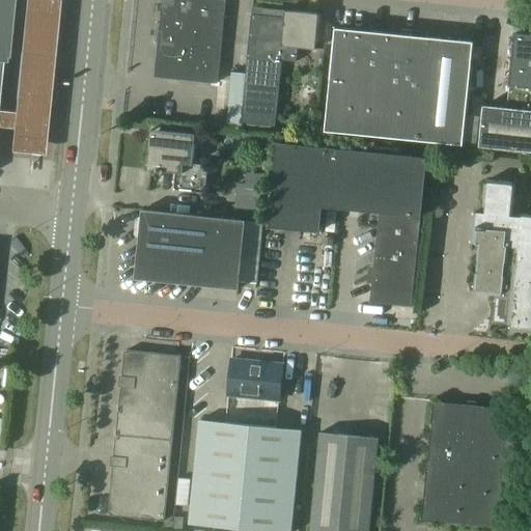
[(0,0),(0,78),(2,62),(6,62),(12,0),(0,0)]
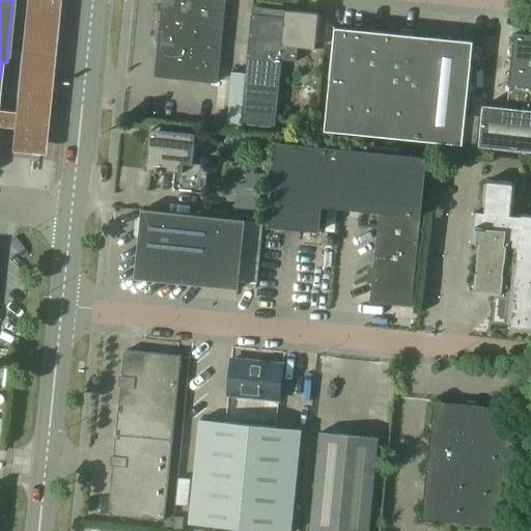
[(61,0),(23,0),(8,154),(46,158),(61,0)]
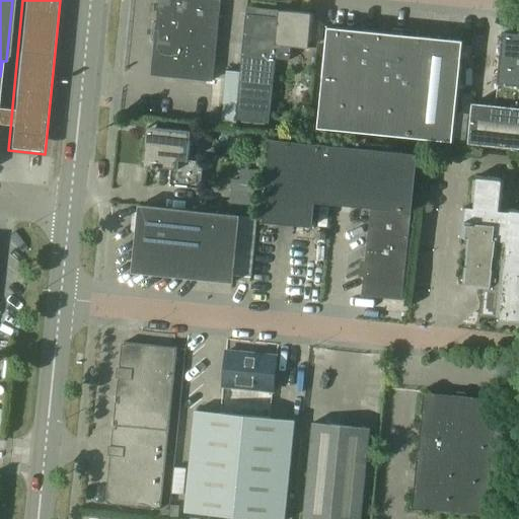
[(161,28),(160,39),(155,38),(155,39),(156,39),(152,75),(213,81),(221,0),(219,0),(159,0),(157,26),(156,26),(156,27),(161,28)]
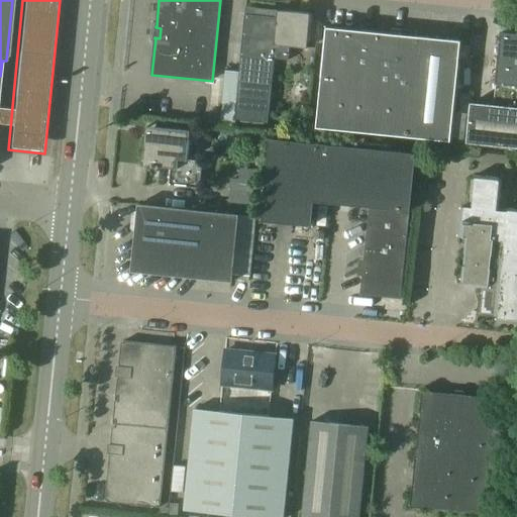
[(278,18),(262,16),(251,15),(246,15),(240,72),(225,71),(224,82),(220,125),(234,127),(235,119),(269,123),(275,59),(289,60),(291,45),(308,47),(311,13),(279,10),(278,18)]
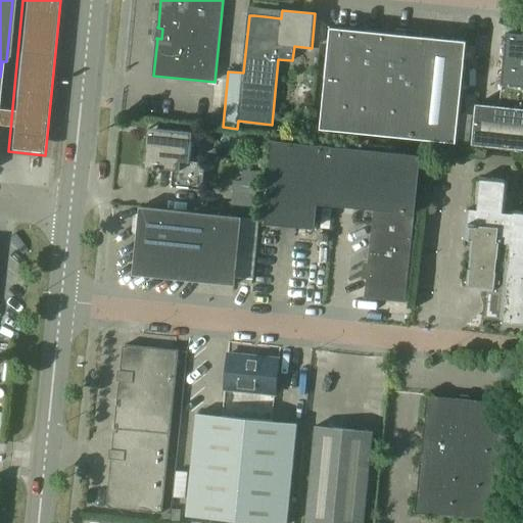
[(422,32),(421,32),(396,29),(396,34),(331,28),(321,130),(457,143),(467,41),(422,37),(422,32)]
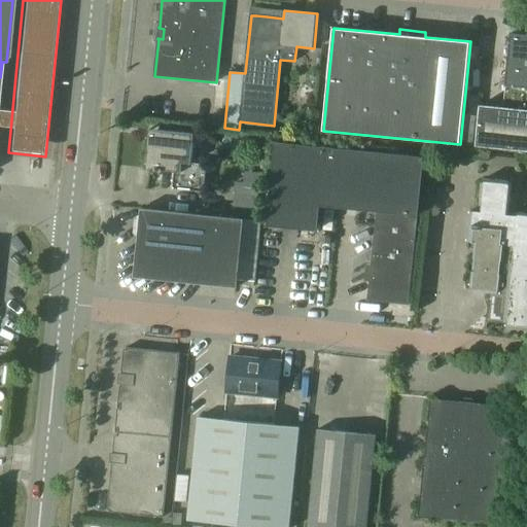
[(506,84),(504,107),(481,105),(477,145),(526,150),(526,34),(512,33),(508,66),(506,84)]
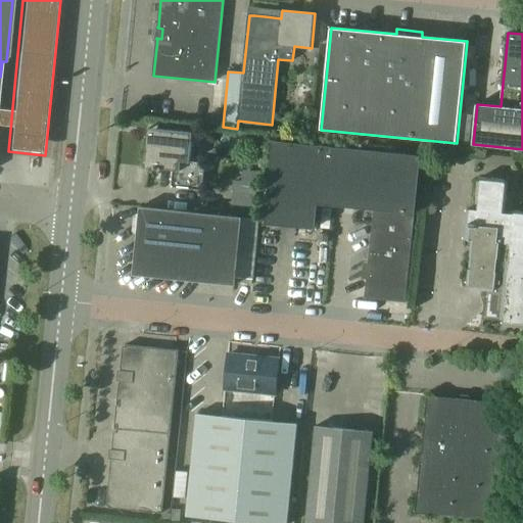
[(190,161),(193,133),(148,128),(144,167),(154,169),(154,170),(161,171),(161,169),(173,170),(171,186),(202,190),(205,162),(190,161)]
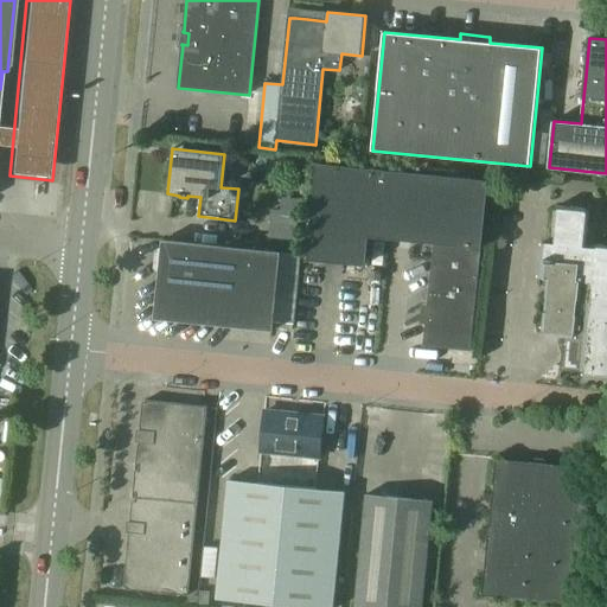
[(369,236),(388,237),(395,171),(319,164),(308,259),(365,264),(369,236)]
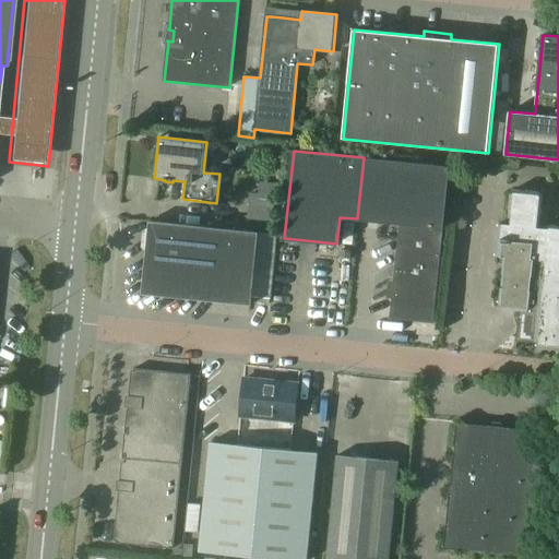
[(364,157),(357,218),(400,223),(390,319),(435,323),(450,167),(364,157)]
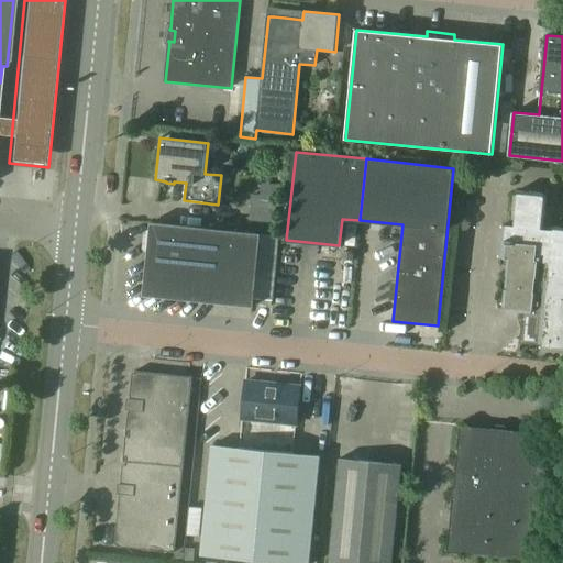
[(523,341),(543,343),(542,350),(562,351),(562,227),(544,225),(548,194),(515,190),(511,225),(504,225),(500,257),(511,258),(510,263),(508,263),(503,310),(527,312),(523,341)]
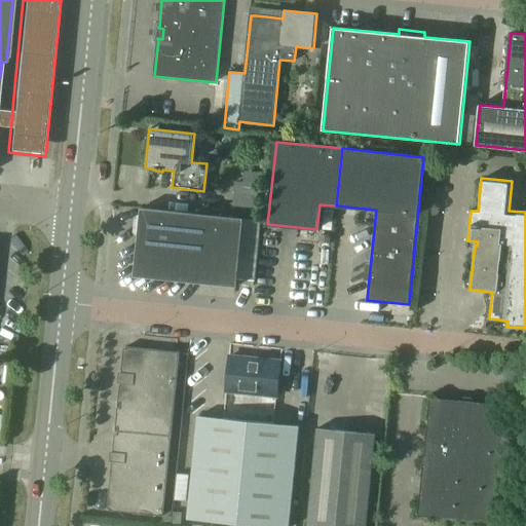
[(235,183),(232,214),(257,216),(260,185),(259,185),(242,184),(235,183)]
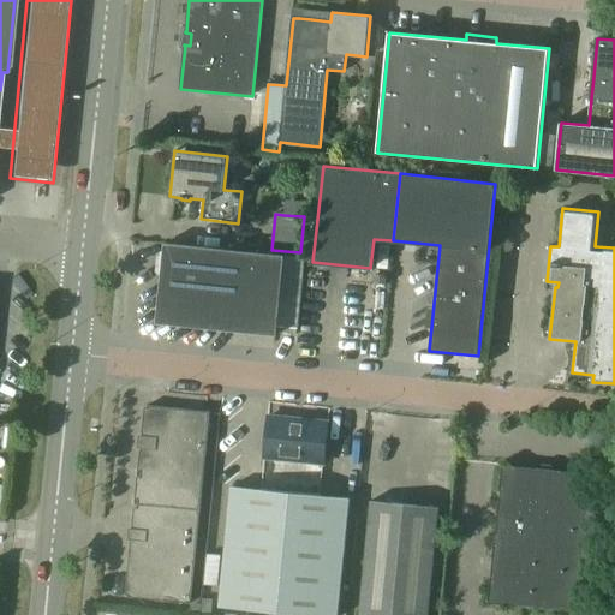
[(165,243),(157,322),(276,334),(278,329),(297,330),(303,263),(284,261),(285,255),(172,244),(165,243)]
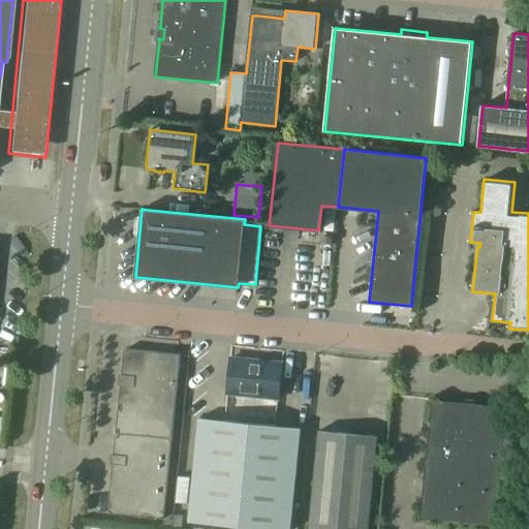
[(111,514),(164,519),(181,354),(127,348),(127,350),(125,373),(123,373),(123,374),(131,375),(130,386),(122,385),(122,387),(124,387),(122,410),(128,410),(126,430),(120,429),(117,455),(123,455),(122,465),(116,464),(112,511),(111,511),(111,514)]
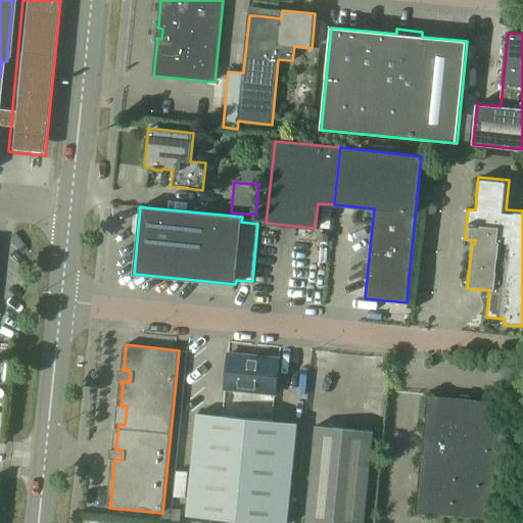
[(226,389),(276,394),(279,359),(229,354),(226,389)]
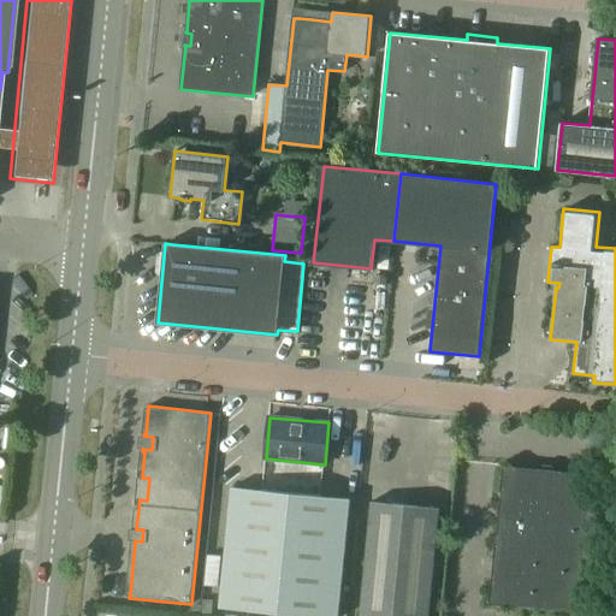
[(495,545),(490,593),(489,604),(516,608),(558,611),(587,615),(602,475),(573,473),(531,468),(503,466),(499,497),(495,545)]
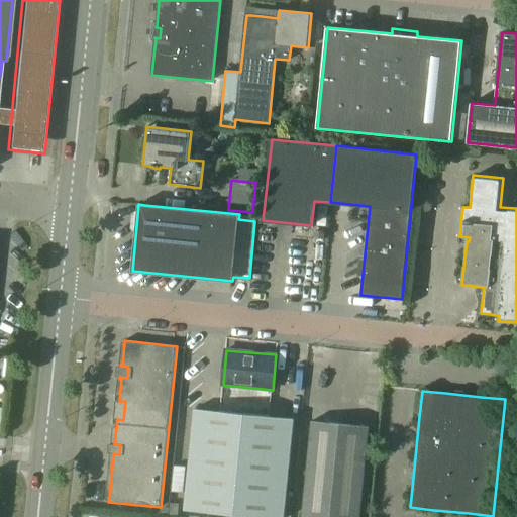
[(195,409),(185,510),(256,516),(284,516),(294,419),(195,409)]
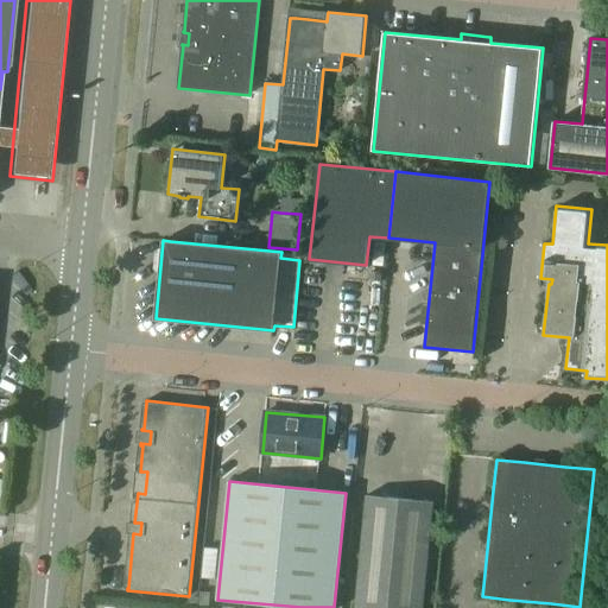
[(423,607),(434,501),(367,494),(355,607),(423,607)]
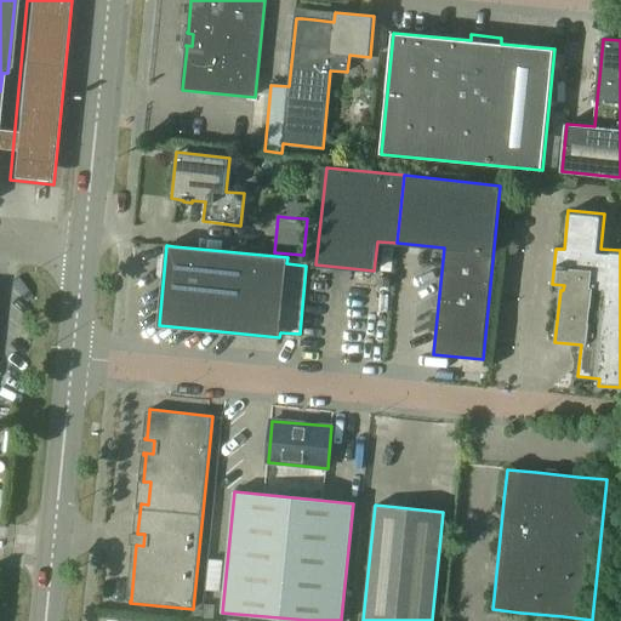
[(209,560),(205,591),(218,592),(222,562),(209,560)]
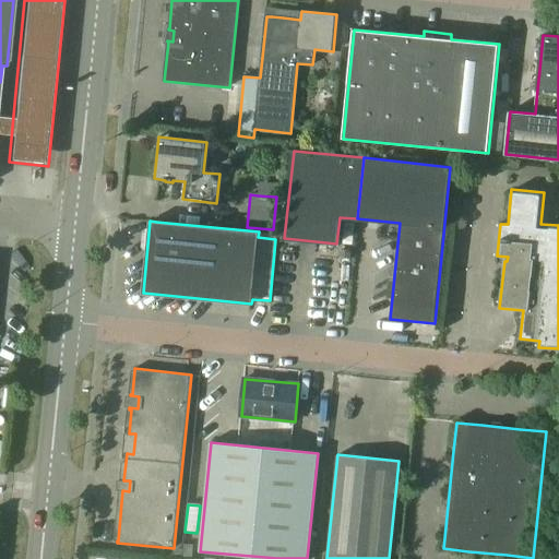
[(183,545),(182,557),(192,558),(193,546),(183,545)]
